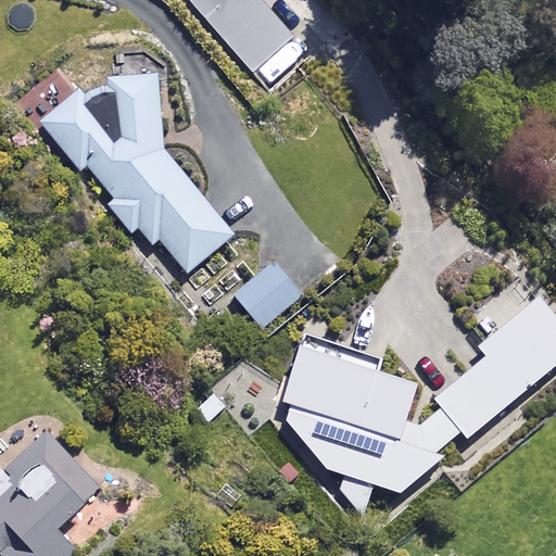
[(292,39),(257,0),(188,0),(252,74),(292,39)]
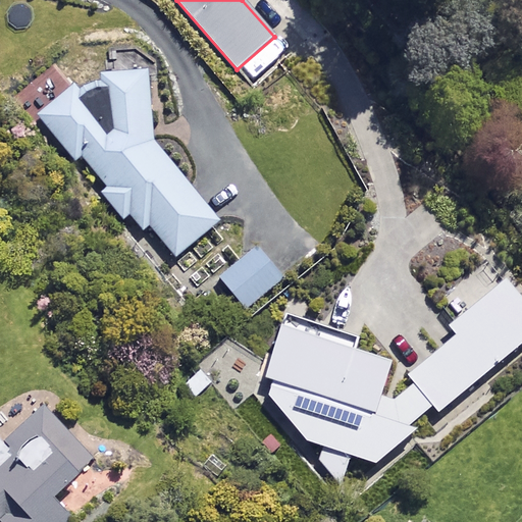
[(152,141),(144,71),(100,72),(101,82),(79,92),(73,85),(35,116),(75,165),(85,159),(108,187),(101,193),(123,219),(127,216),(143,233),(151,227),(175,257),(218,221),(152,141)]
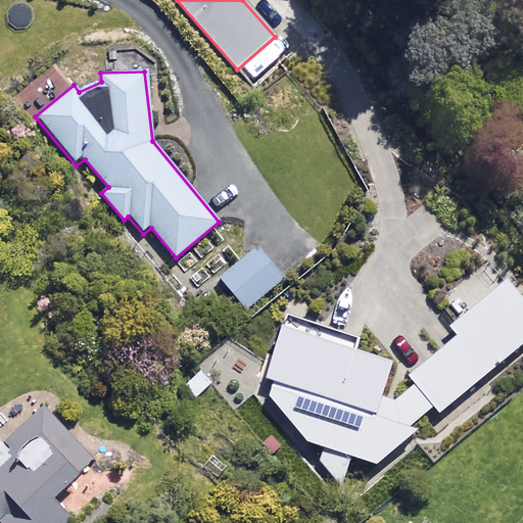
[(286,275),(259,244),(220,280),(246,310),(286,275)]
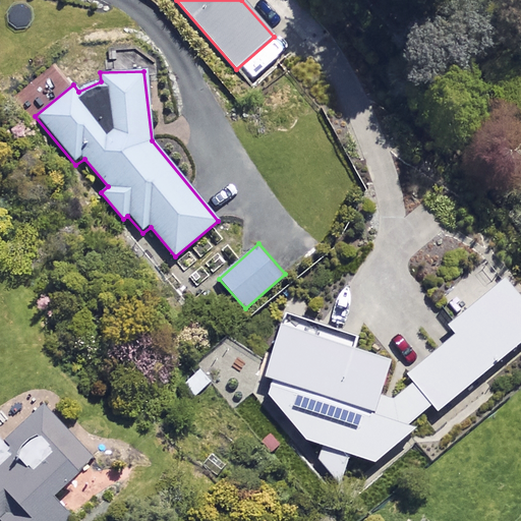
[(377,394),(386,358),(351,346),(355,334),(284,308),(264,372),(271,375),(267,395),(306,441),(321,446),(319,461),(340,484),(350,476),(347,469),(349,454),(374,462),(412,429),(408,424),(430,405),(437,411),(520,339),(520,298),(504,278),(498,283),(481,264),(451,289),(453,292),(444,300),(457,315),(446,326),(453,335),(406,373),(412,382),(386,399),(377,394)]
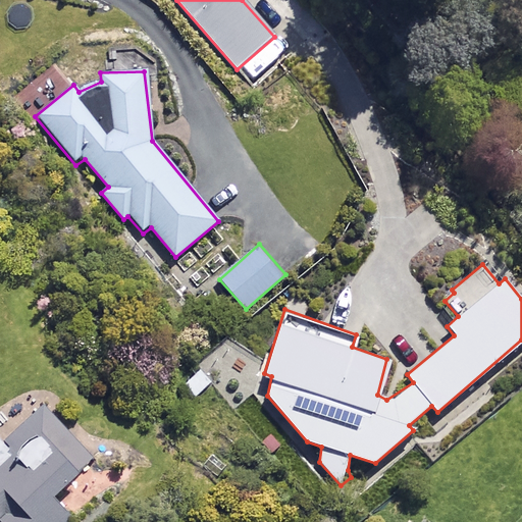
[(2,442),(0,440),(0,521),(68,521),(75,516),(54,493),(93,457),(43,404),(2,442)]
